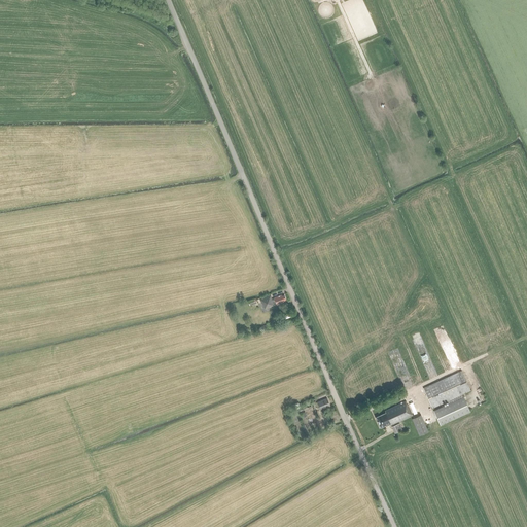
[(274,299),(272,300),(271,295),(259,300),(261,304),(265,309),(269,308),(275,306),(276,305),(284,303),(283,301),(286,300),(284,295),(282,296),(281,295),(274,299)]
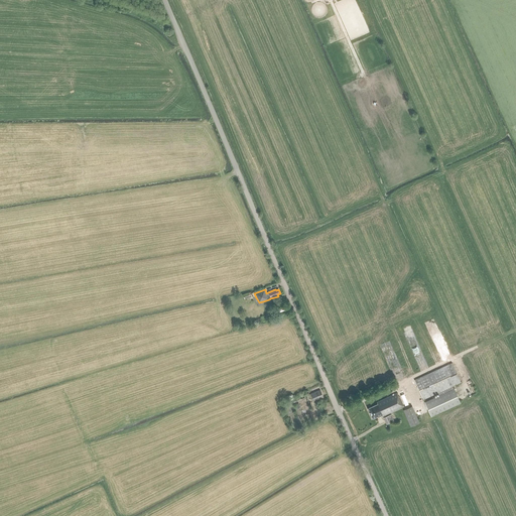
[(461,383),(452,363),(414,380),(423,400),(461,383)]
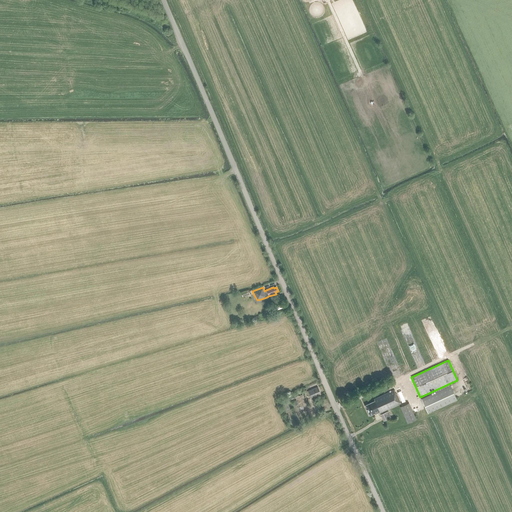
[(457,400),(450,386),(421,399),(428,414),(457,400)]
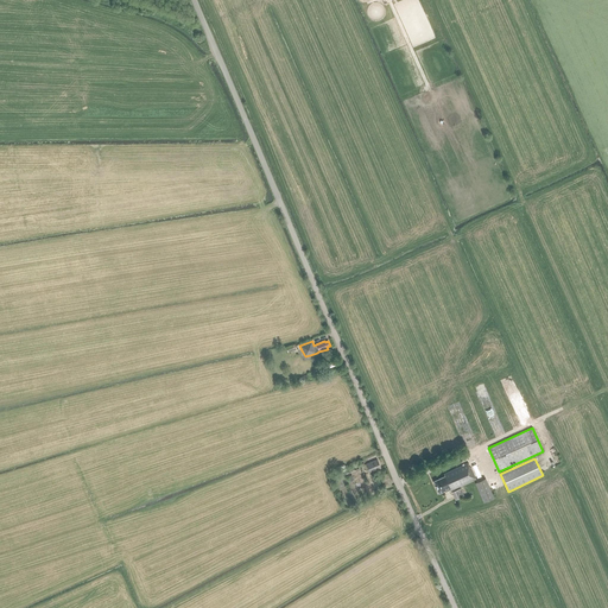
[(369,473),(381,468),(378,460),(363,466),(363,464),(365,463),(363,461),(341,470),(344,476),(360,469),(361,473),(368,469),(369,473)]
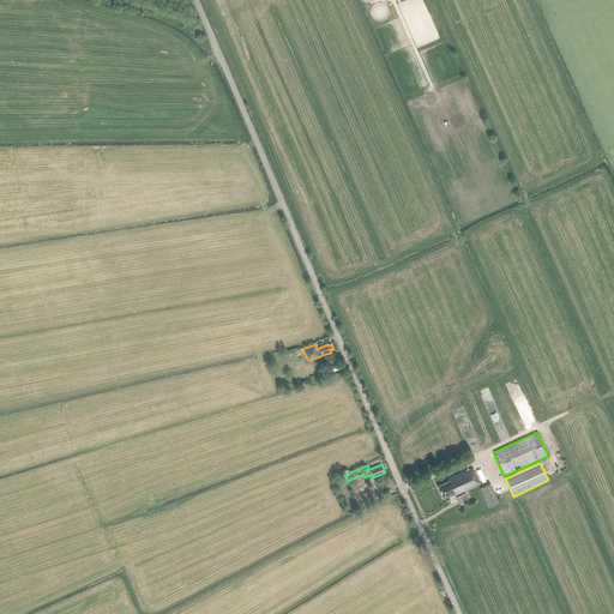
[(456,495),(481,483),(475,473),(473,469),(471,468),(449,479),(449,481),(438,486),(444,498),(449,497),(455,494),(456,495)]
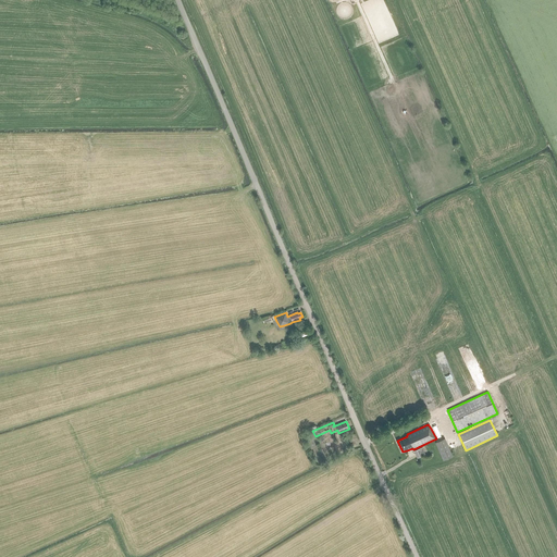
[(453,456),(445,438),(435,443),(443,460),(453,456)]
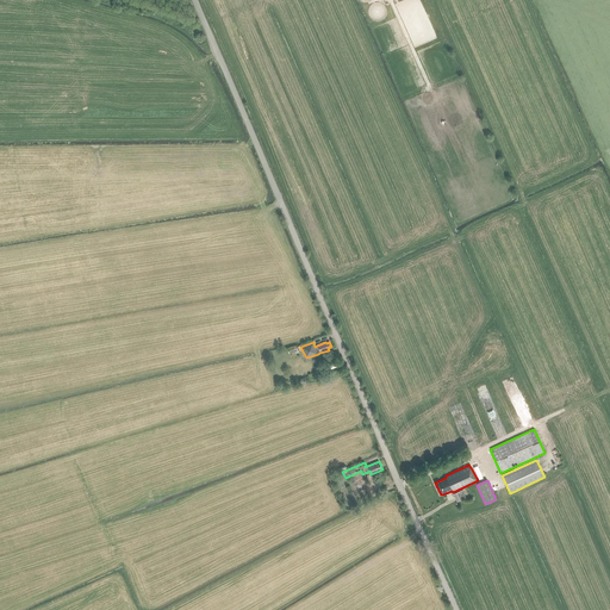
All buildings are outlined.
